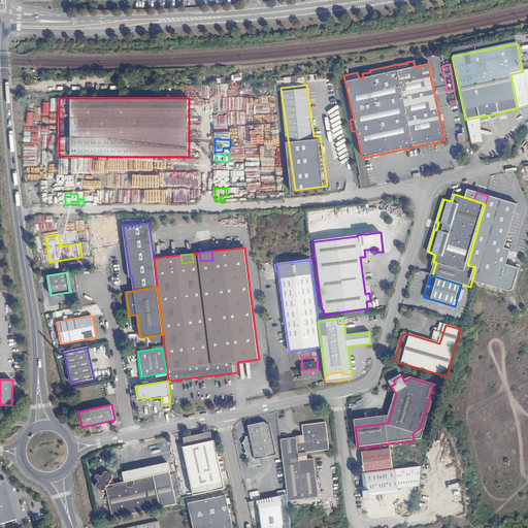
[(300,438),(281,440),(288,495),(288,501),(323,497),(323,494),(318,458),(310,459),(309,452),(333,450),(329,422),(305,425),(306,438),(300,439),(300,438)]
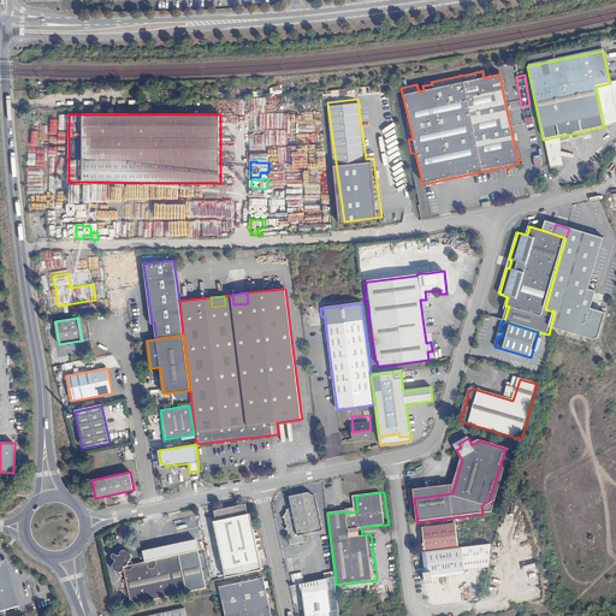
[(289,546),(303,543),(302,535),(321,532),(315,498),(308,493),(289,497),(291,509),(288,509),(282,519),(284,520),(285,526),(286,527),(285,531),(288,533),(286,534),(288,538),(290,539),(290,540),(288,542),(289,546)]
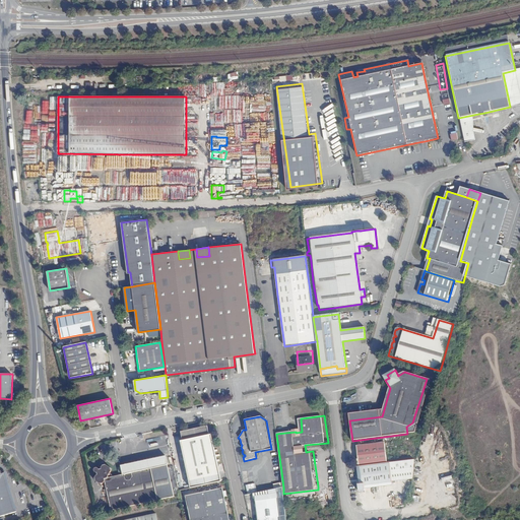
[(209,435),(207,426),(181,431),(183,441),(181,441),(187,472),(217,465),(211,435),(209,435)]
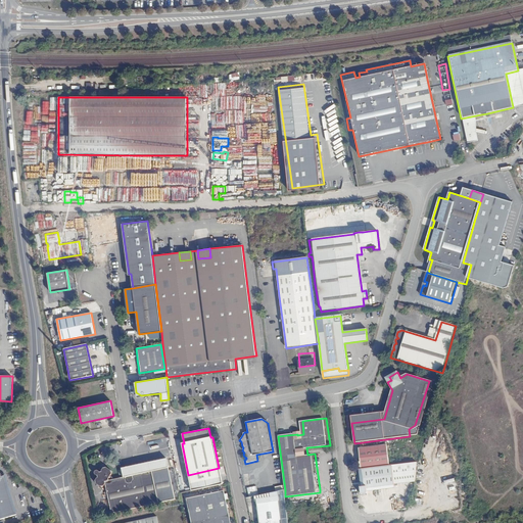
[(361,469),(390,466),(388,445),(359,448),(361,462),(360,462),(361,469)]
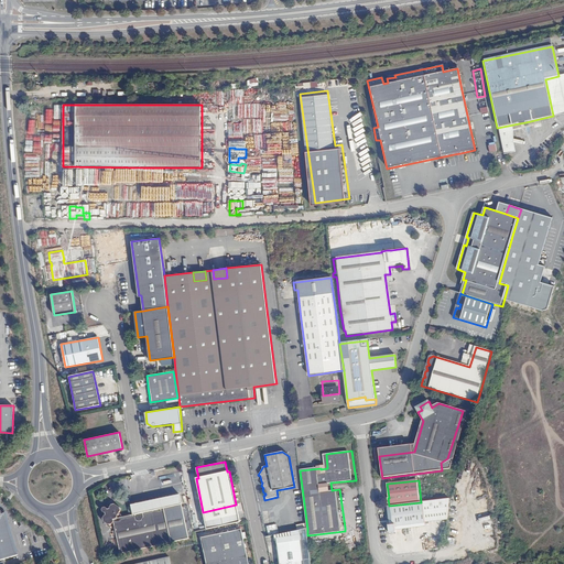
[(112,525),(115,524),(121,554),(179,541),(170,498),(131,507),(133,517),(123,519),(122,517),(121,516),(121,514),(121,513),(122,512),(121,509),(115,506),(112,506),(110,509),(111,510),(109,511),(106,509),(105,510),(104,511),(104,512),(106,514),(106,517),(105,517),(104,520),(104,522),(110,527),(112,525)]
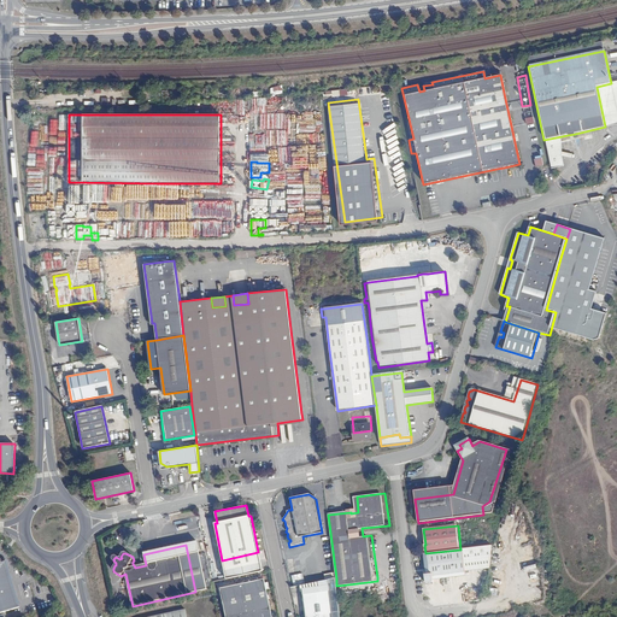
[(466,571),(486,570),(489,569),(492,553),(493,546),(460,550),(425,553),(428,575),(425,575),(427,583),(434,582),(434,580),(466,576),(466,571)]
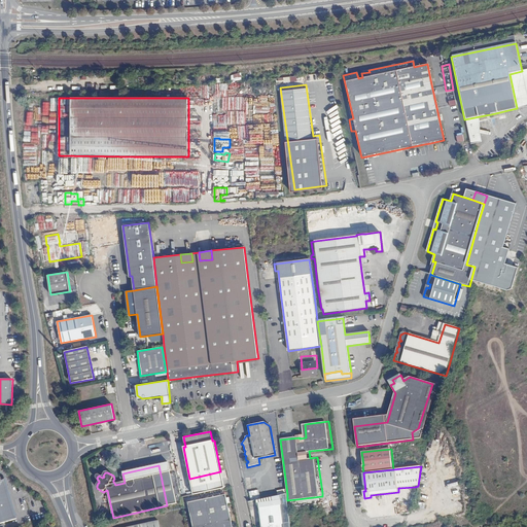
[(0,523),(19,518),(8,484),(6,485),(4,482),(2,479),(0,477),(0,523)]
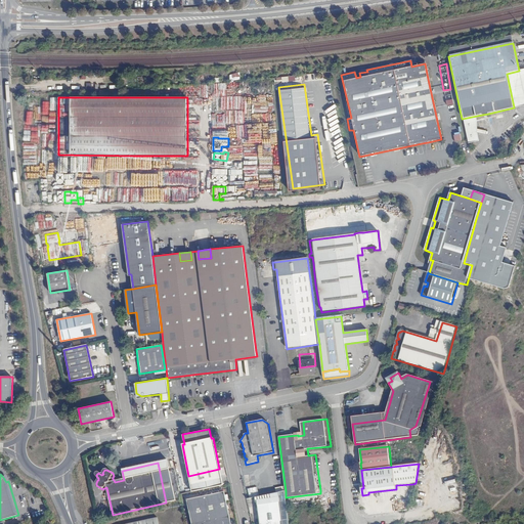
[(187,500),(188,505),(192,523),(198,523),(231,517),(225,491),(187,500)]
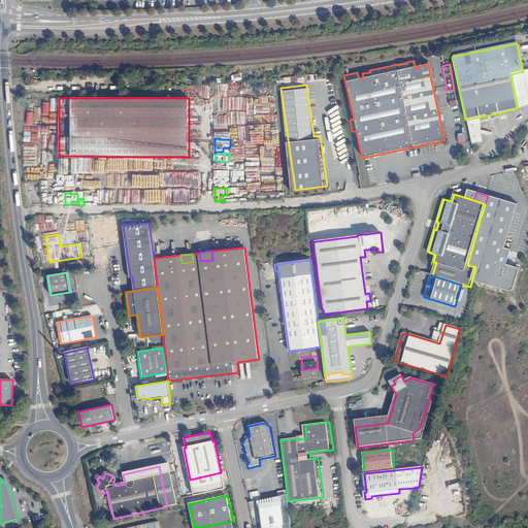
[(170,527),(169,519),(129,527),(170,527)]
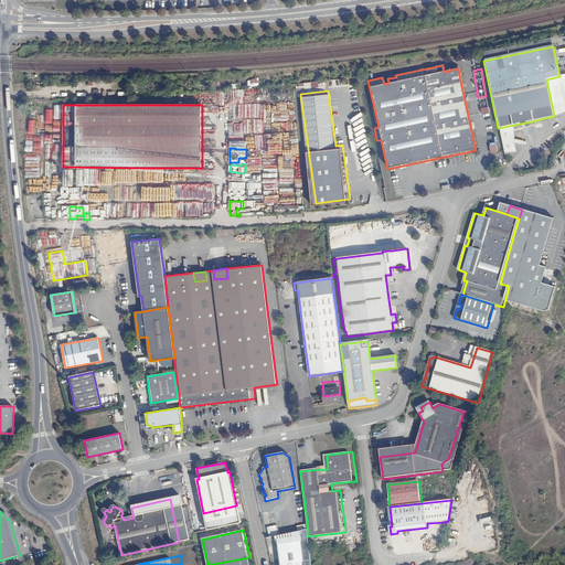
[(305,564),(304,555),(279,560),(280,564),(305,564)]
